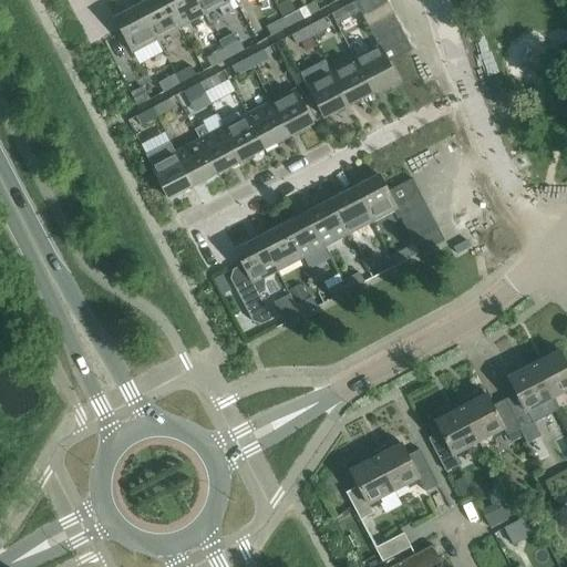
[(181,28),(165,0),(148,0),(137,6),(156,40),(181,28)]
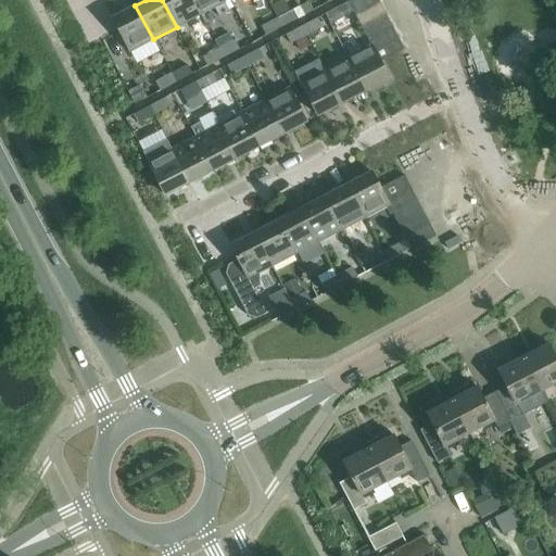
[(200,14),(192,0),(162,0),(177,27),(200,14)]
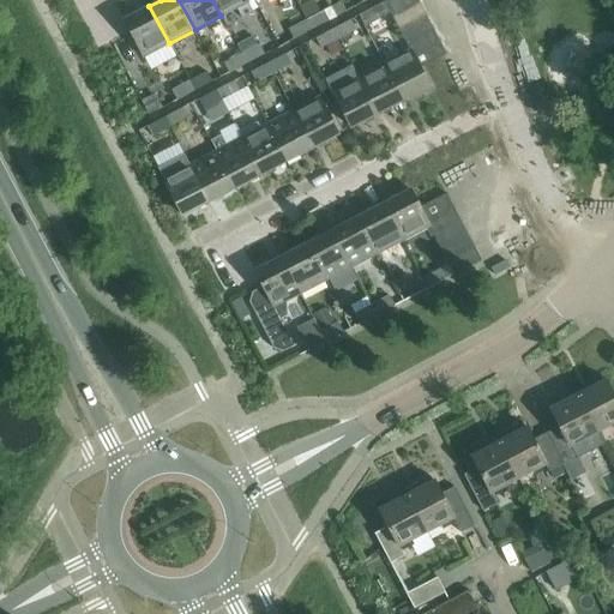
[(253,13),(245,0),(212,0),(221,16),(236,8),(242,18),(253,13)]
